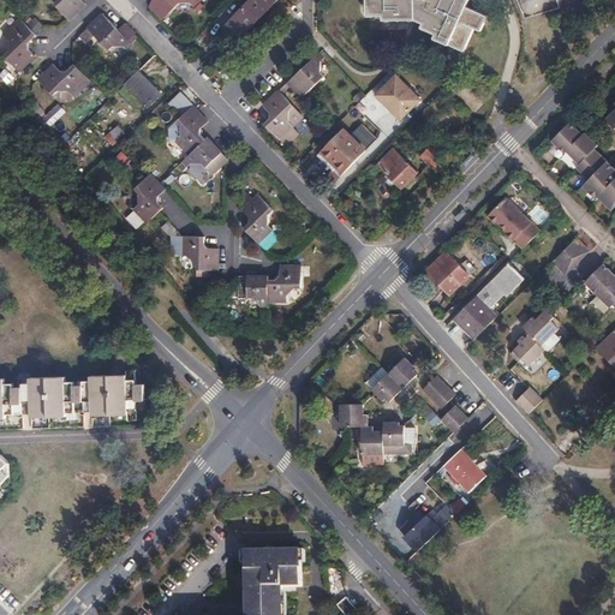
[(59,0),(55,4),(70,19),(87,5),(82,0),(59,0)]
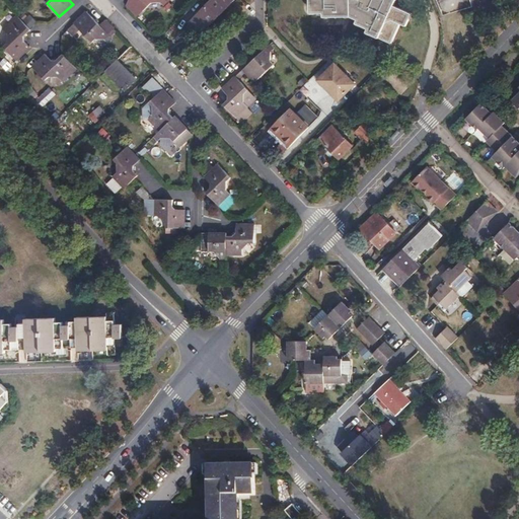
[(143,11),(132,0),(129,0),(127,6),(138,17),(143,11)]
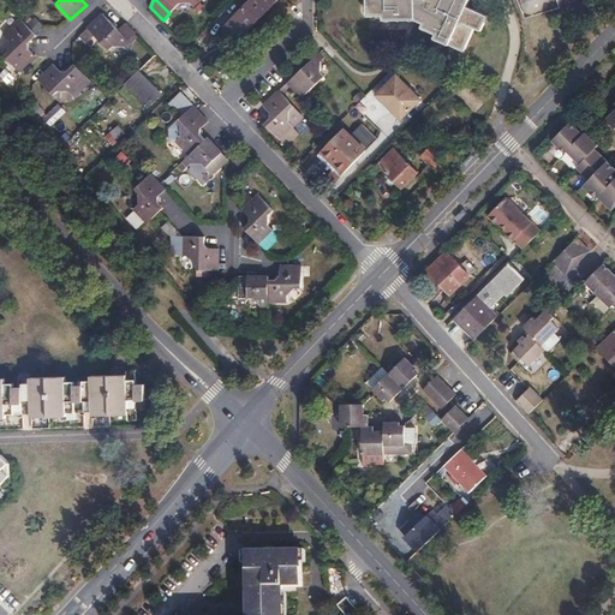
[(191,3),(193,0),(156,0),(169,13),(179,4),(191,3)]
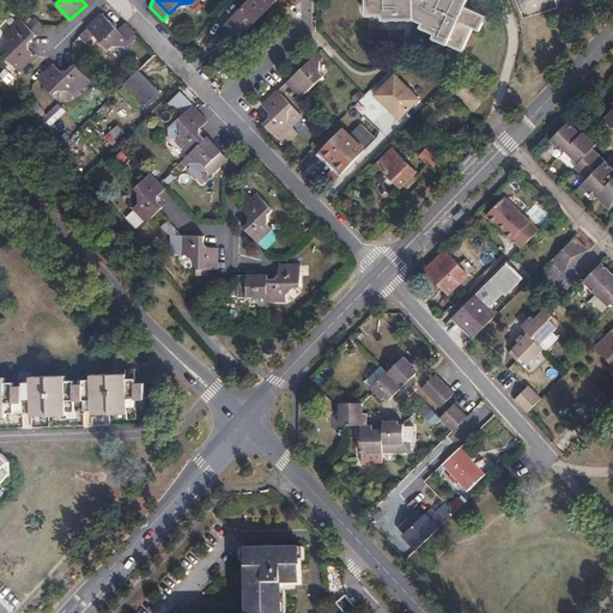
[(248,30),(271,7),(263,0),(250,0),(235,17),(248,30)]
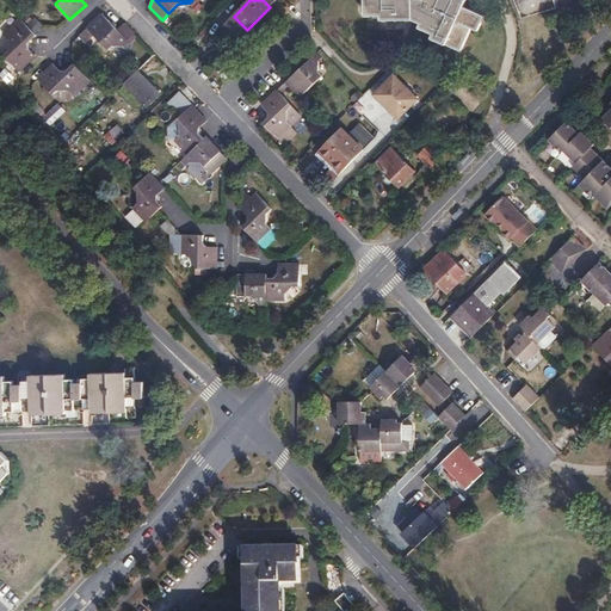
[(365,0),(366,11),(371,11),(374,11),(374,12),(374,13),(374,16),(382,14),(383,19),(406,19),(406,16),(409,14),(409,12),(413,12),(413,19),(421,23),(423,22),(427,24),(427,26),(427,30),(434,34),(433,36),(440,38),(439,41),(455,48),(456,45),(463,48),(471,28),(479,30),(482,23),(481,22),(483,14),(464,6),(466,4),(458,0),(365,0)]
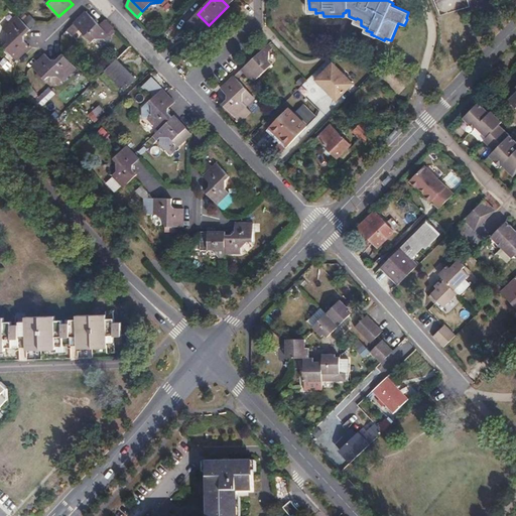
[(434,0),(435,1),(440,15),(470,7),(468,0),(434,0)]
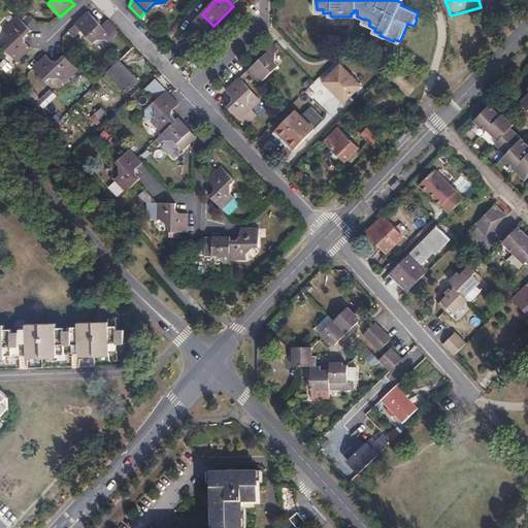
[(102,26),(89,11),(69,30),(75,36),(81,30),(94,42),(98,39),(107,39),(110,42),(114,38),(113,36),(102,26)]
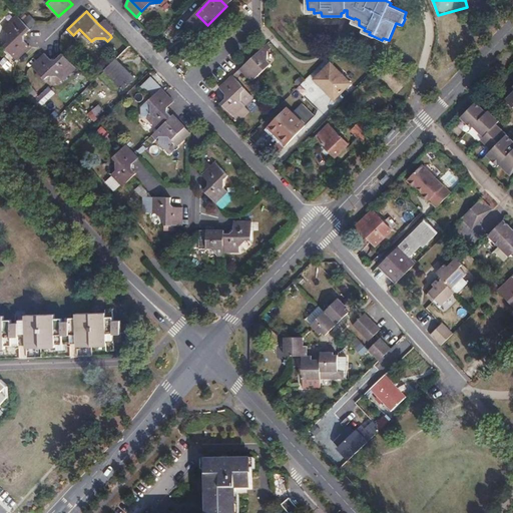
[(193,17),(204,28),(207,25),(196,14),(193,17)]
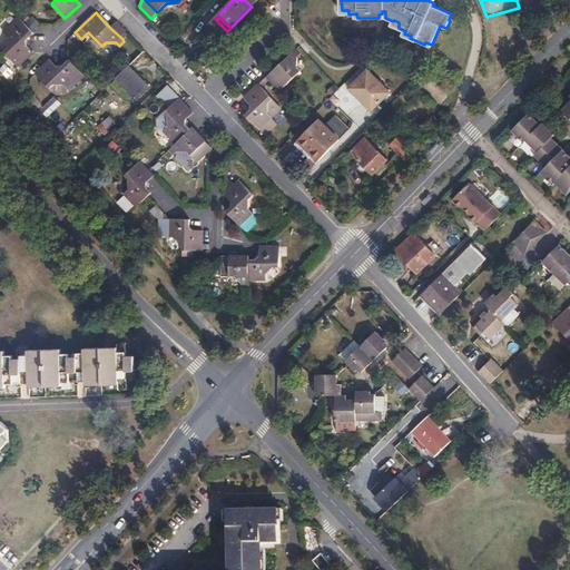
[(5,52),(19,66),(33,52),(27,46),(27,40),(35,32),(20,18),(6,32),(10,36),(9,48),(5,52)]
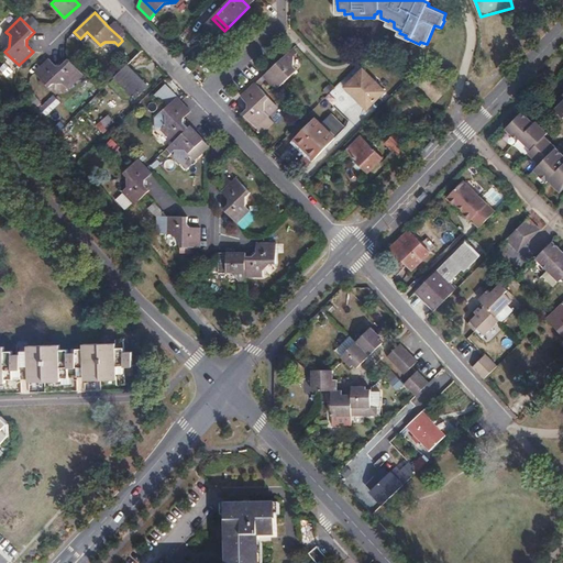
[(40,24),(33,18),(26,23),(33,30),(40,24)]
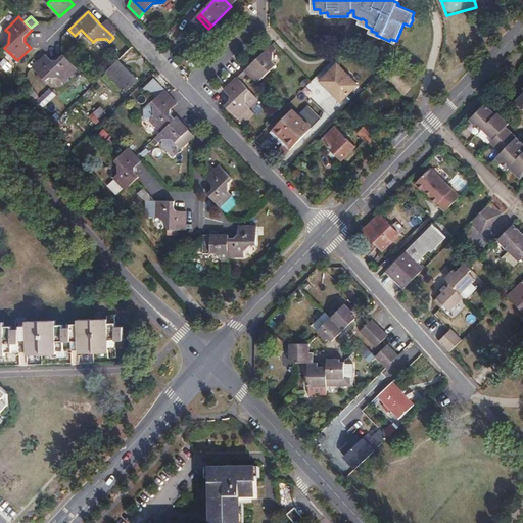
[(117,31),(107,20),(101,26),(112,36),(117,31)]
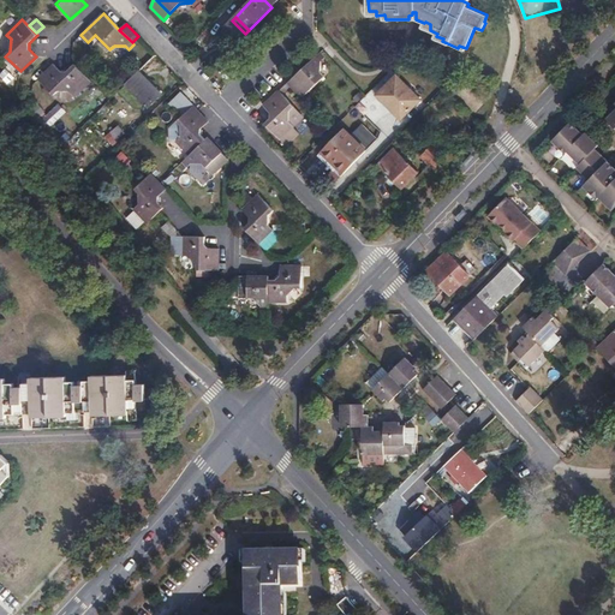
[(317,55),(288,83),(298,94),(302,97),(324,76),(321,72),(321,60),(317,55)]
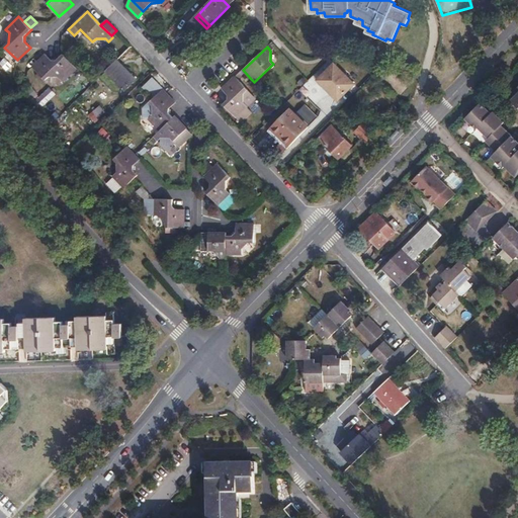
[(63,80),(76,68),(67,58),(63,54),(57,61),(52,61),(46,55),(32,67),(45,80),(49,76),(60,77),(63,80)]
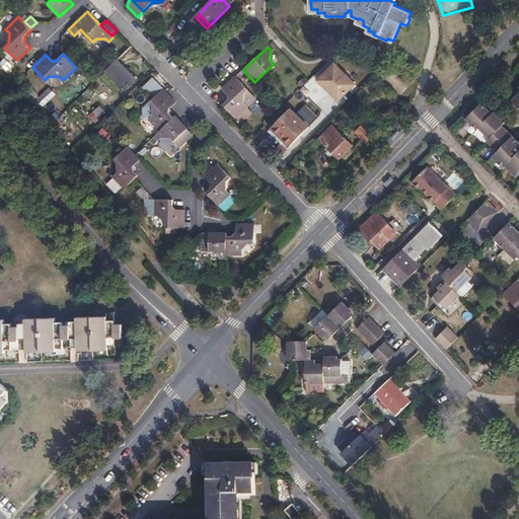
[(136,80),(118,61),(105,72),(125,92),(136,80)]
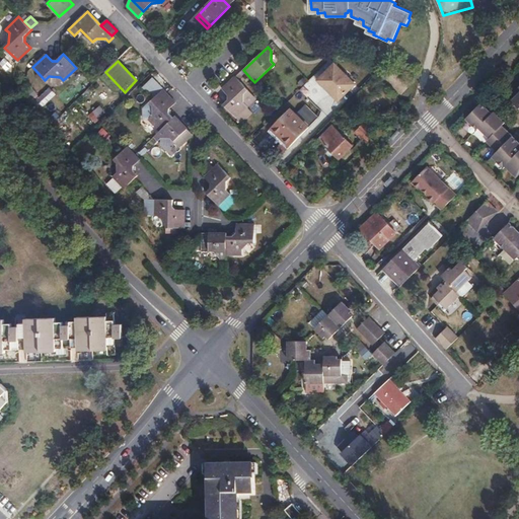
[(356,83),(335,63),(318,79),(340,99),(356,83)]
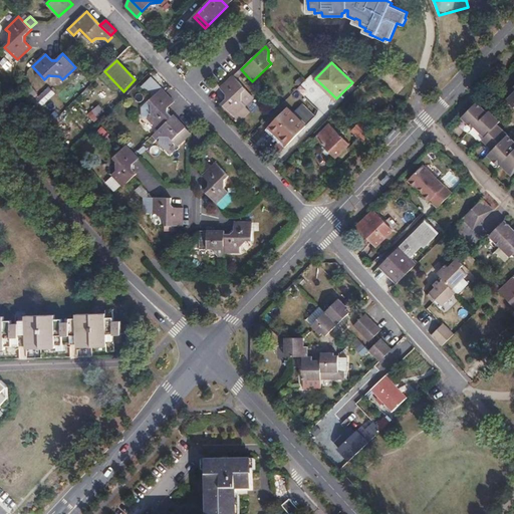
[(246,88),(234,75),(220,88),(226,94),(226,99),(222,103),(239,121),(250,110),(242,101),(242,92),(246,88)]
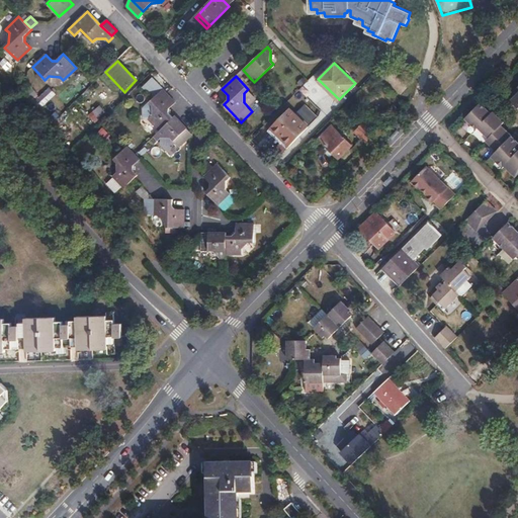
[(175,102),(167,93),(162,89),(150,102),(154,106),(153,114),(149,118),(160,131),(173,117),(169,113),(169,108),(175,102)]
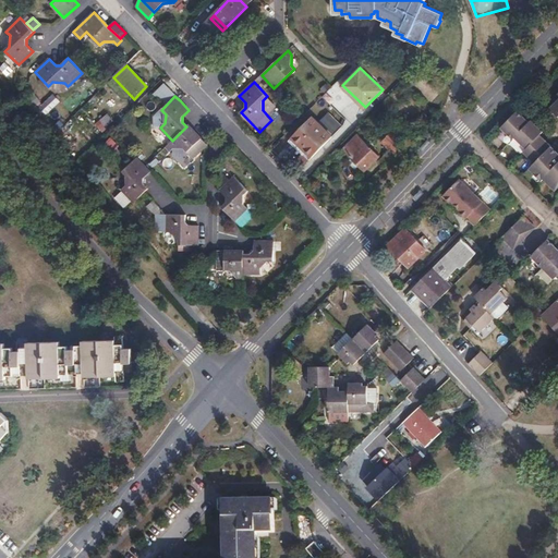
[(517,111),(501,129),(512,141),(514,137),(526,149),(523,153),(534,164),(530,169),(542,181),(544,179),(556,191),(557,187),(557,146),(555,143),(552,146),(541,135),(543,132),(532,121),(530,123),(517,111)]
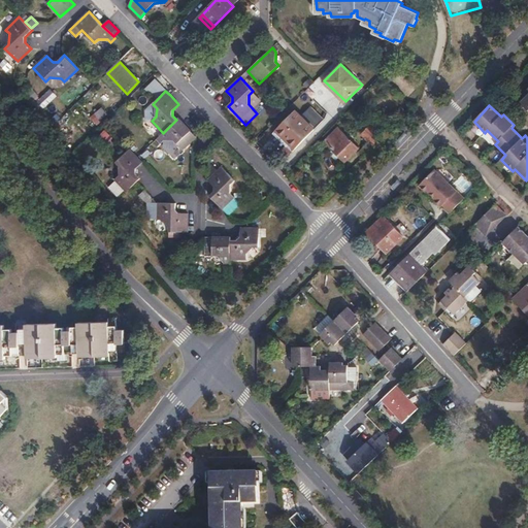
[(102,106),(90,114),(95,122),(107,114),(102,106)]
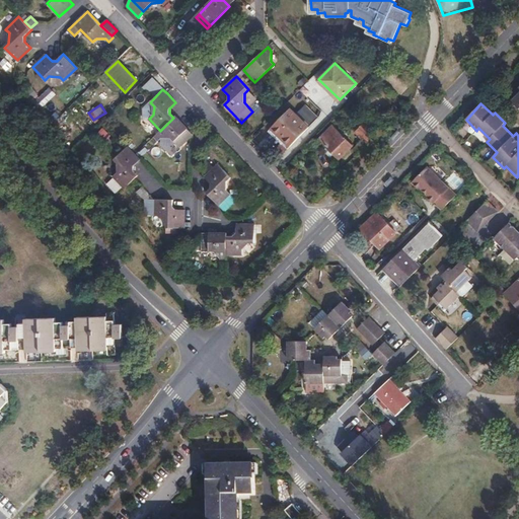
[(272,127),(291,146),(309,127),(290,107),(272,127)]
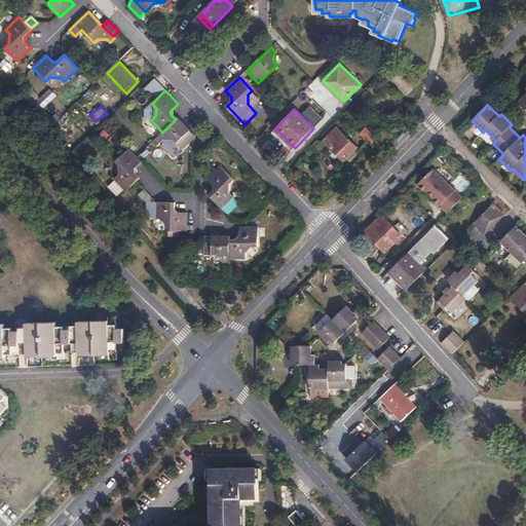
[(178,117),(176,119),(162,133),(160,135),(164,140),(174,140),(183,148),(195,136),(178,117)]
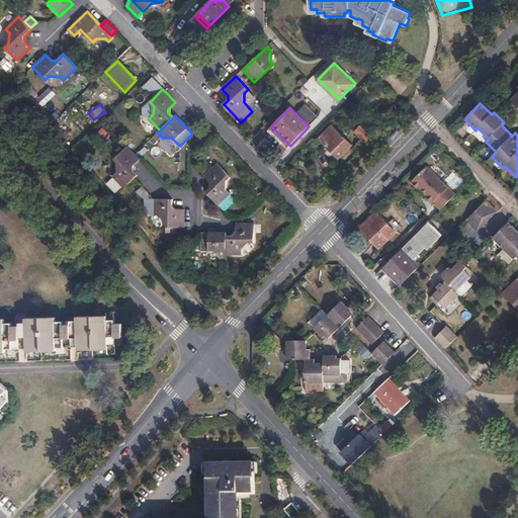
[(363,121),(361,123),(371,134),(373,132),(363,121)]
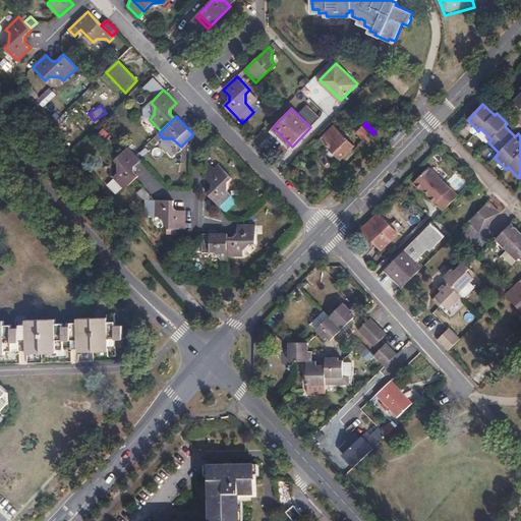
[(353,152),(357,156),(363,150),(377,136),(373,134),(363,124),(355,132),(362,140),(353,152)]
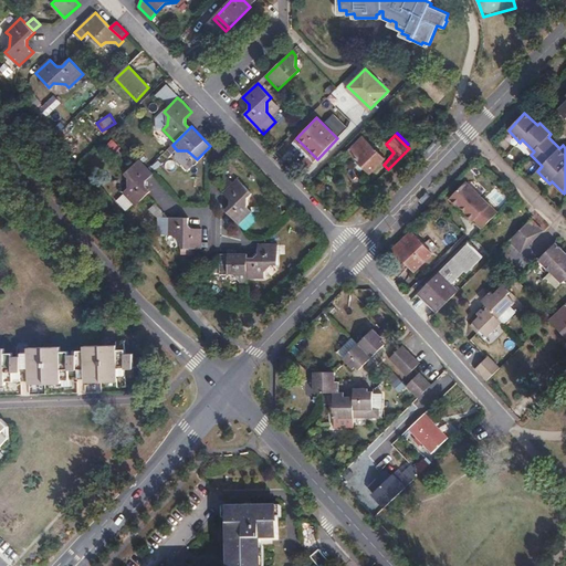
[(384,157),(363,136),(348,150),(357,159),(353,163),(360,170),(365,167),(369,171),(384,157)]
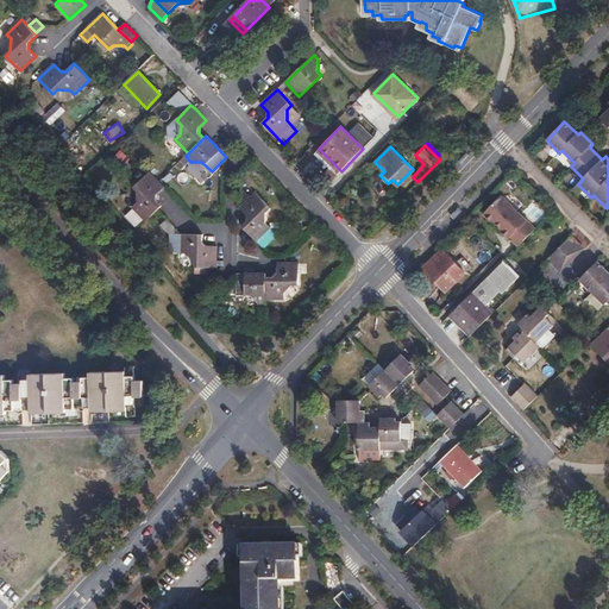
[(133,207),(146,220),(158,209),(162,206),(157,200),(157,195),(164,188),(150,173),(135,187),(139,192),(138,202),(133,207)]
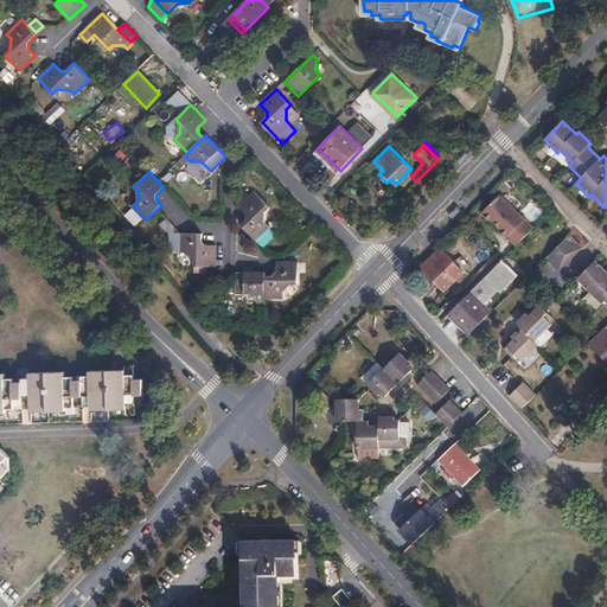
[(519,184),(511,176),(504,181),(513,191),(519,184)]
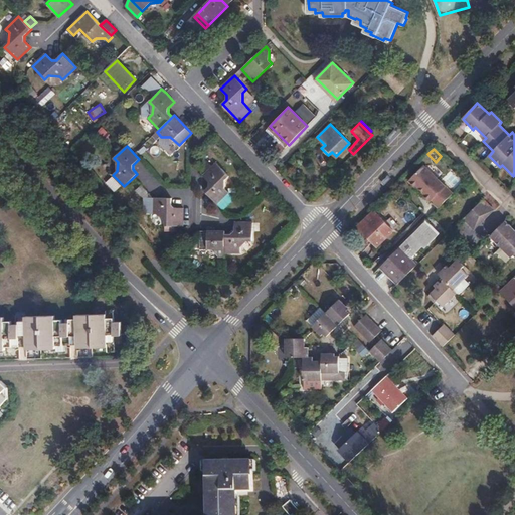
[(408,178),(439,207),(454,191),(423,162),(408,178)]
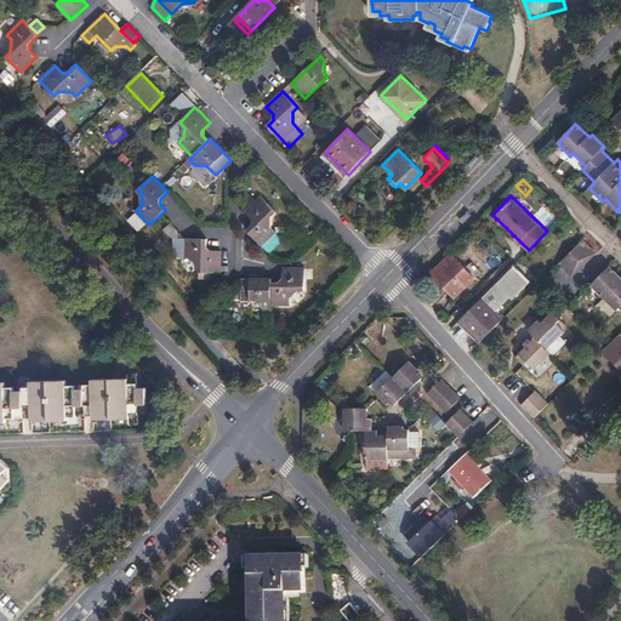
[(248,231),(262,246),(277,233),(272,228),(272,217),(275,212),(261,197),(245,211),(252,220),(252,224),(248,231)]
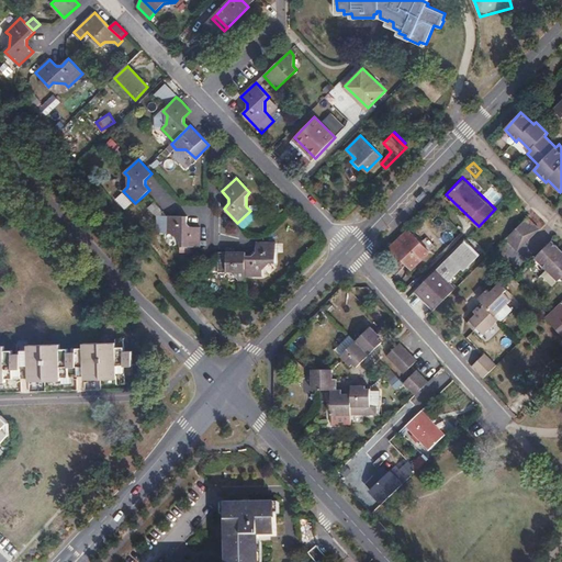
[(200,247),(200,240),(201,227),(191,227),(188,223),(188,216),(168,216),(167,233),(173,234),(180,240),(180,246),(200,247)]
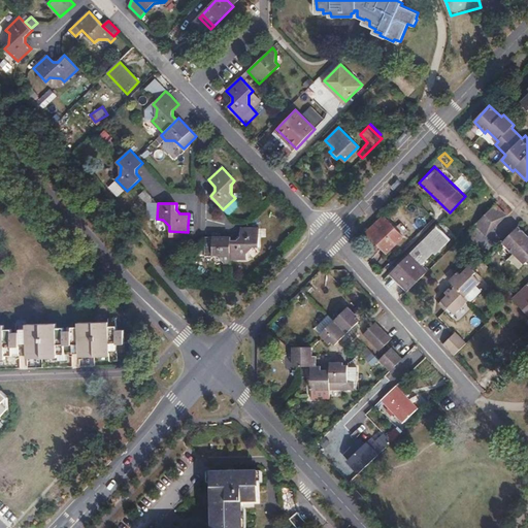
[(505,216),(495,205),(473,227),(485,237),(505,216)]
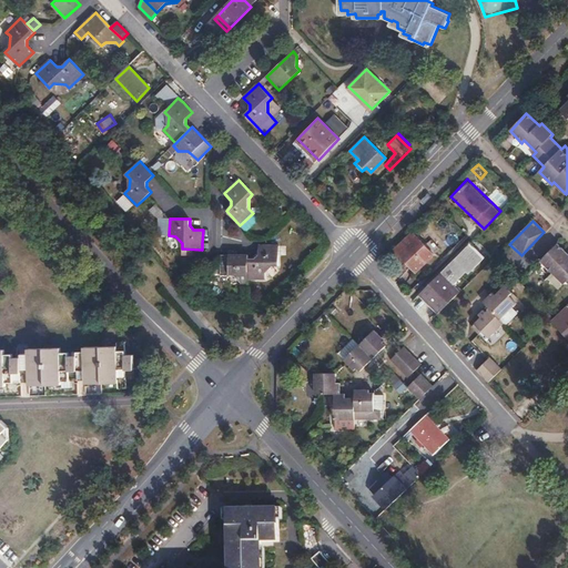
[(425,239),(419,233),(398,254),(415,273),(434,255),(422,241),(425,239)]
